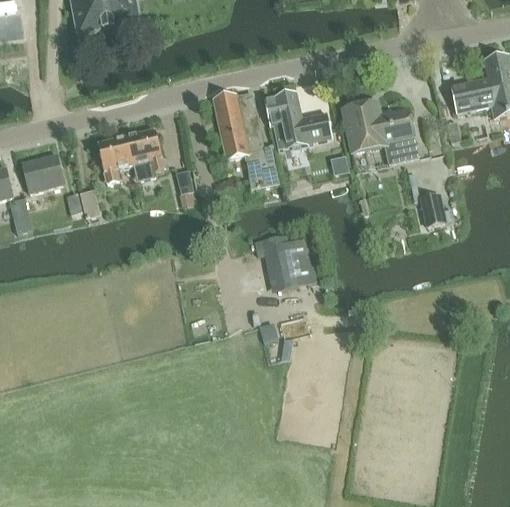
[(68,0),(74,34),(140,23),(135,0),(68,0)]
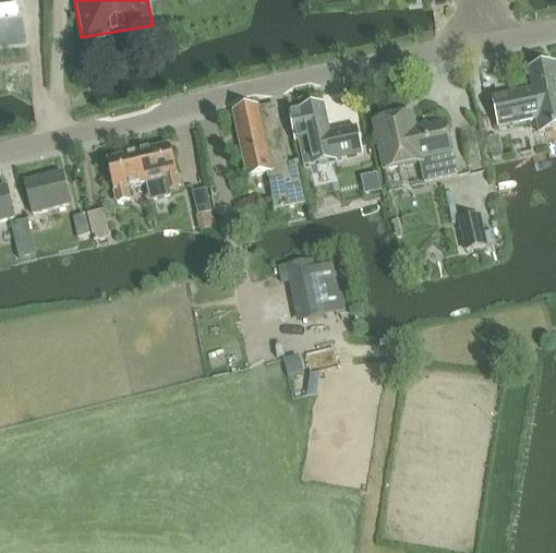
[(536,99),(555,95),(555,70),(554,58),(543,60),(539,56),(533,58),(531,62),(527,63),(531,83),(491,92),(496,121),(539,112),(536,99)]
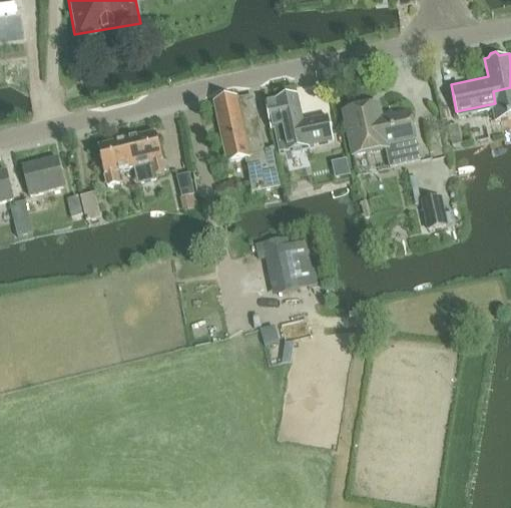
[(297,91),(265,97),(270,124),(273,124),(277,147),(332,137),(327,112),(302,117),(297,91)]
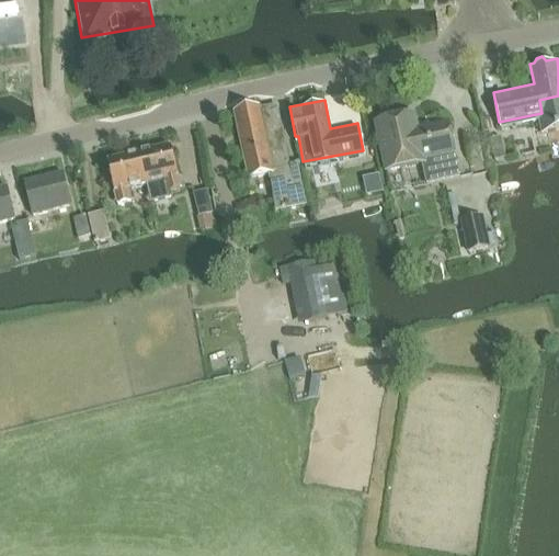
[(260,104),(260,103),(234,109),(247,170),(271,166),(280,204),(307,199),(297,157),(286,159),(274,102),(260,104)]
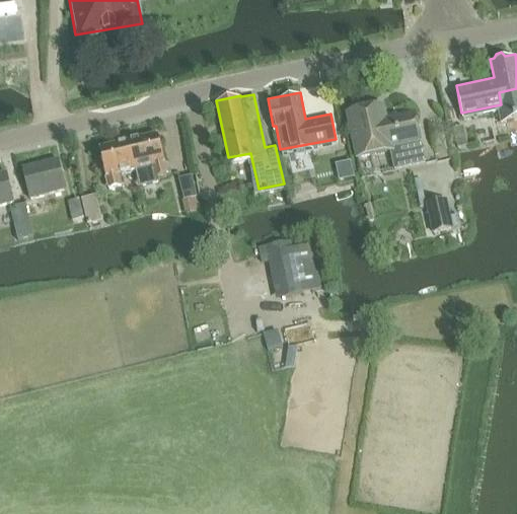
[(381,101),(347,109),(357,153),(389,146),(393,164),(425,158),(414,109),(395,114),(394,109),(383,112),(381,101)]
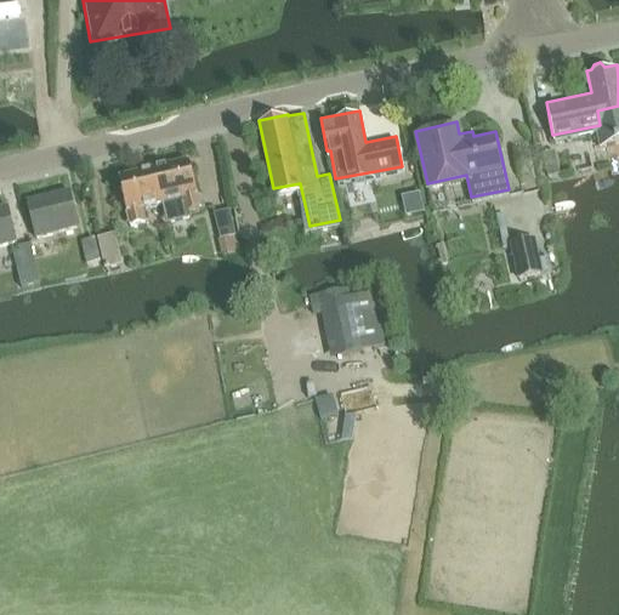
[(552,147),(540,151),(545,172),(557,170),(552,147)]
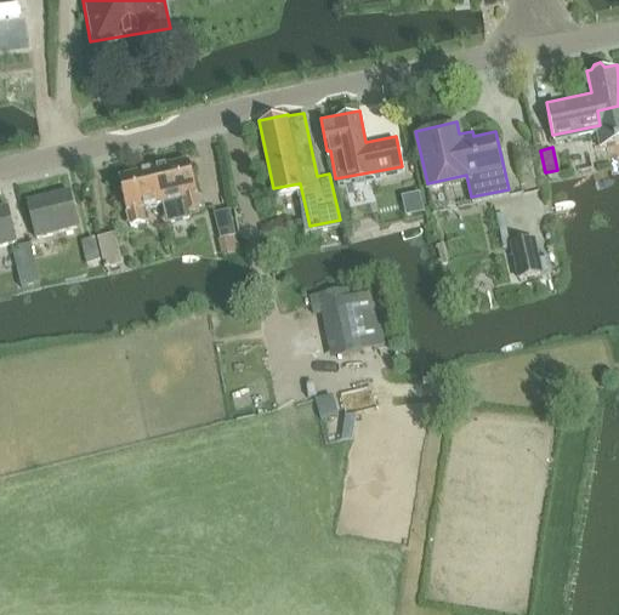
[(187,158),(153,166),(162,203),(166,220),(187,214),(186,209),(199,205),(187,158)]
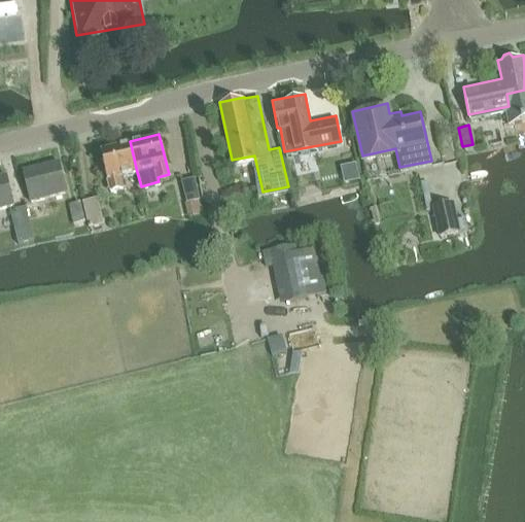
[(130,141),(101,148),(111,189),(121,186),(119,176),(137,172),(130,141)]
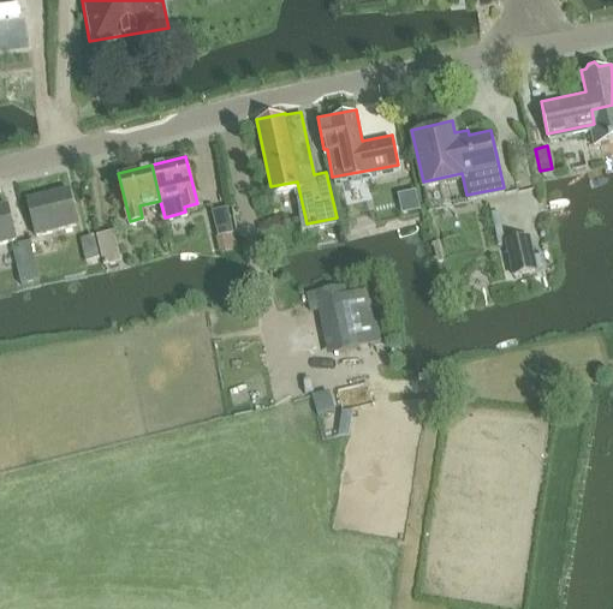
[(398,173),(363,179),(368,208),(403,202),(398,173)]
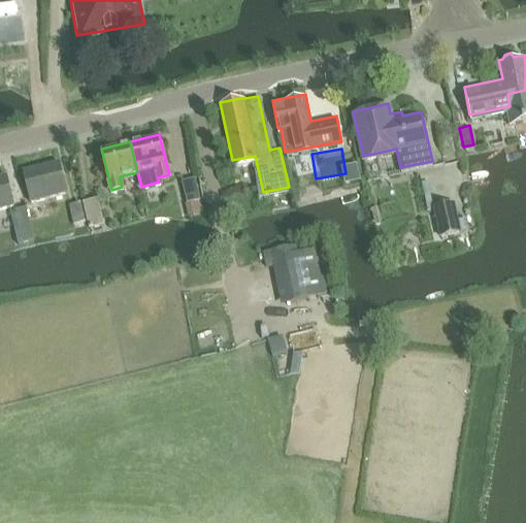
[(65,190),(59,159),(22,167),(29,198),(65,190)]
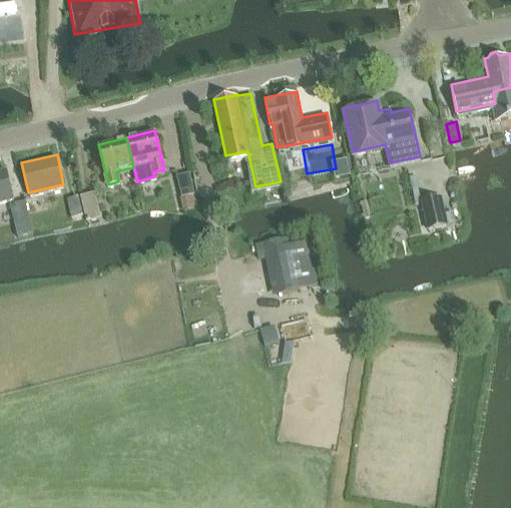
[(0,199),(12,197),(6,165),(0,166),(0,199)]
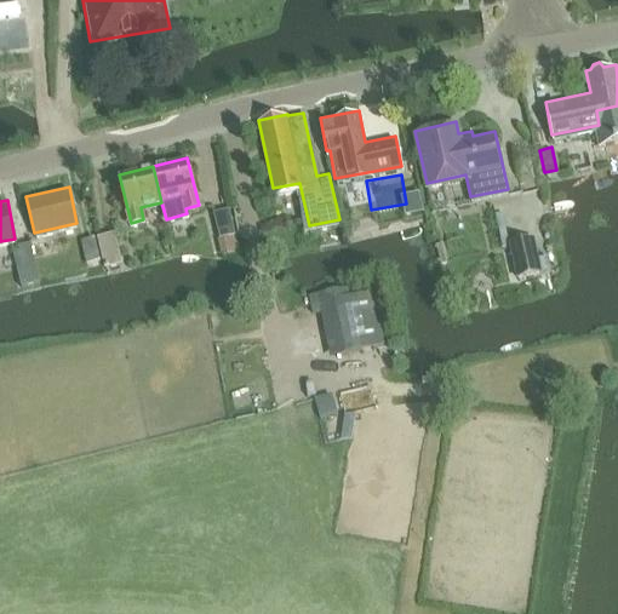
[(233,231),(225,205),(212,208),(218,235),(233,231)]
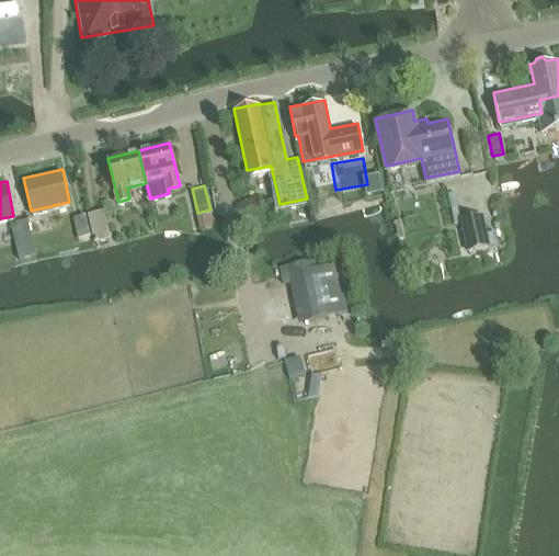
[(102,208),(88,212),(94,239),(109,236),(102,208)]
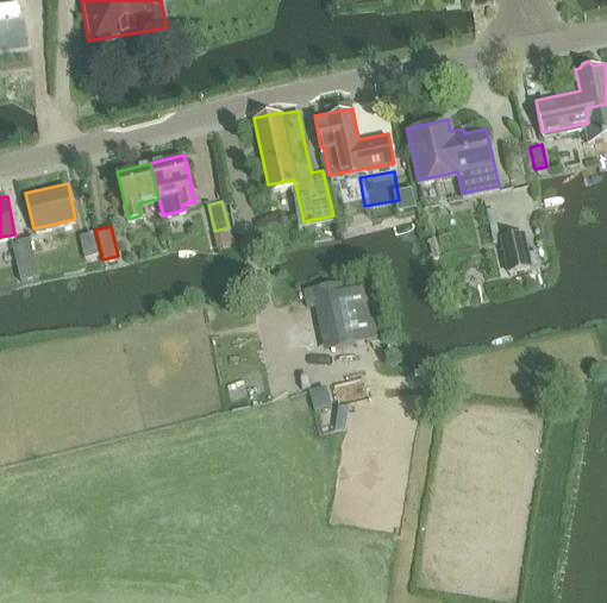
[(530,262),(523,228),(501,234),(508,267),(530,262)]
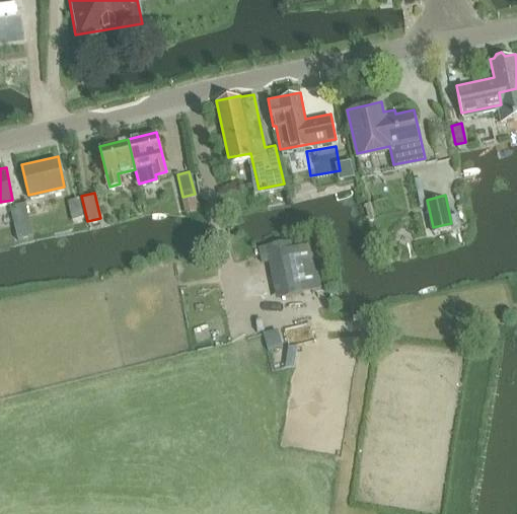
[(78,196),(66,199),(71,218),(82,215),(78,196)]
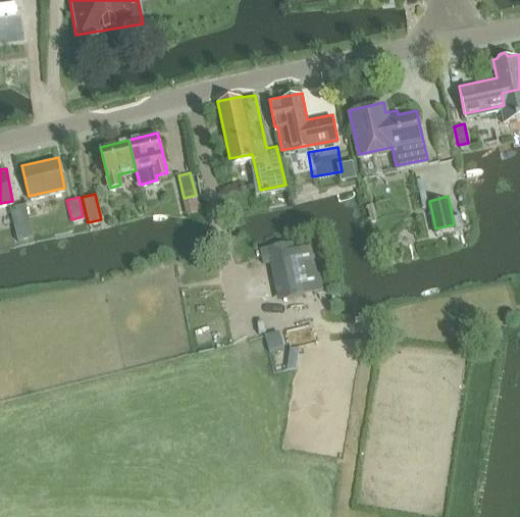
[(23,202),(8,206),(16,239),(32,235),(23,202)]
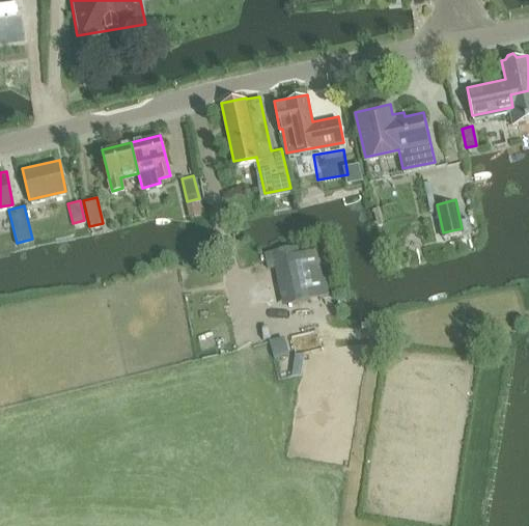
[(290,252),(288,244),(262,250),(267,268),(273,267),(280,304),(308,299),(307,297),(329,293),(318,246),(290,252)]
